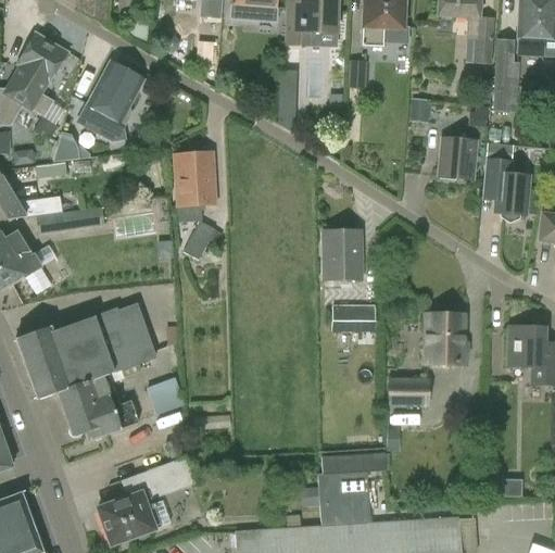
[(77,0),(76,8),(106,24),(109,0),(77,0)]
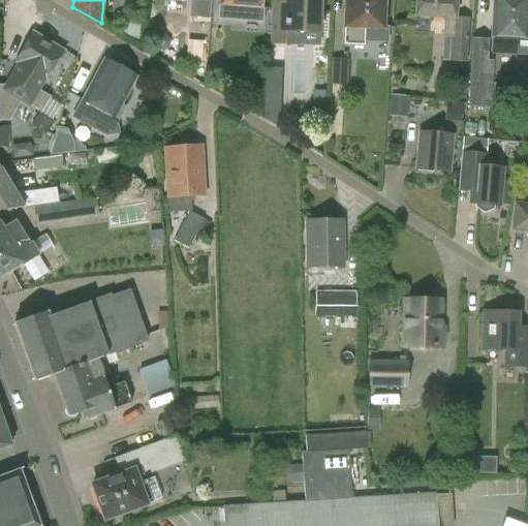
[(190,0),(190,14),(211,17),(211,0),(190,0)]
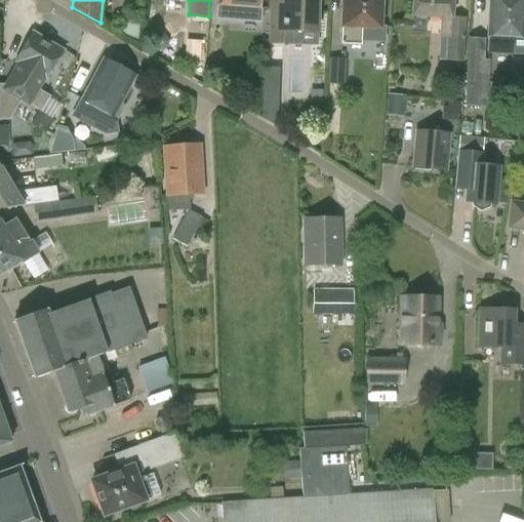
[(319,30),(318,30),(319,0),(271,0),(270,42),(319,42),(319,30)]
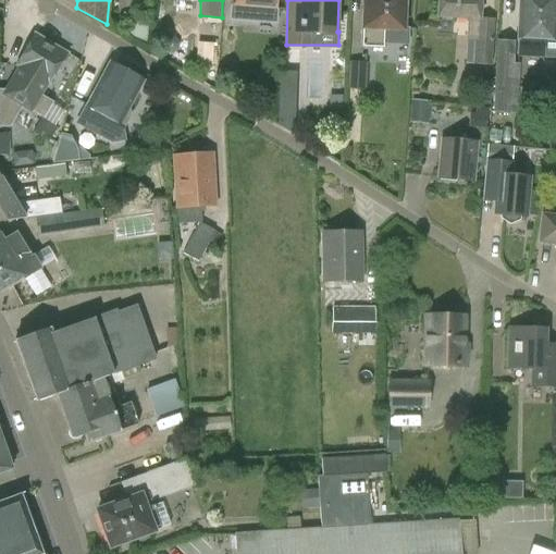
[(365,0),(362,46),(385,47),(386,26),(404,27),(405,0),(365,0)]
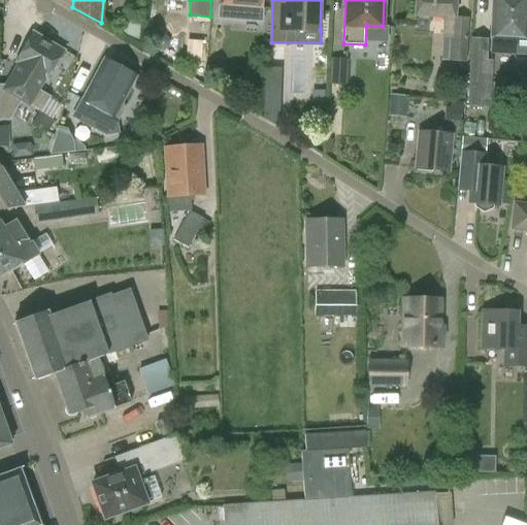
[(470,15),(455,14),(456,0),(416,0),(415,13),(445,15),(441,55),(449,56),(449,59),(467,60),(470,15)]
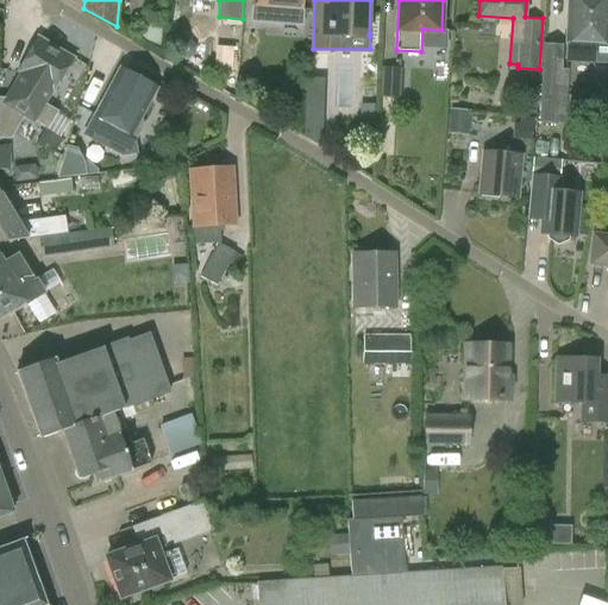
[(569,0),(566,58),(595,61),(596,39),(607,39),(607,0),(569,0)]
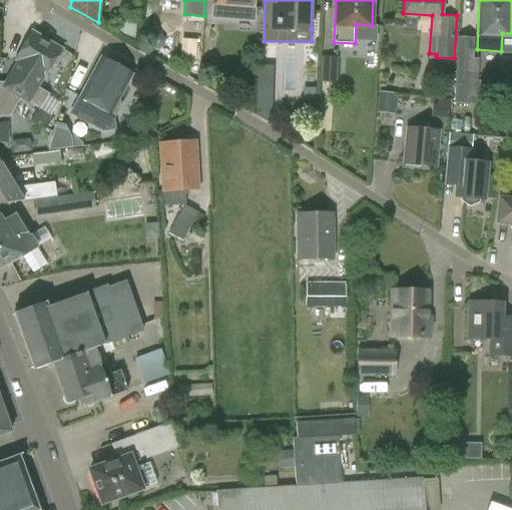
[(15,57),(17,58),(4,80),(0,80),(0,114),(10,114),(21,96),(30,102),(31,100),(41,106),(49,91),(39,85),(45,75),(62,47),(32,29),(15,57)]
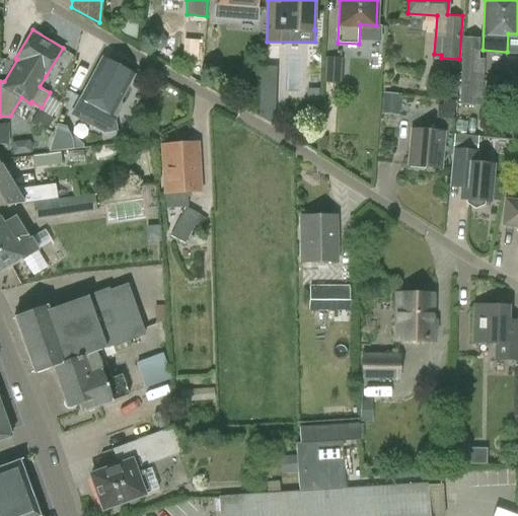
[(102,56),(81,96),(73,111),(105,128),(135,73),(102,56)]
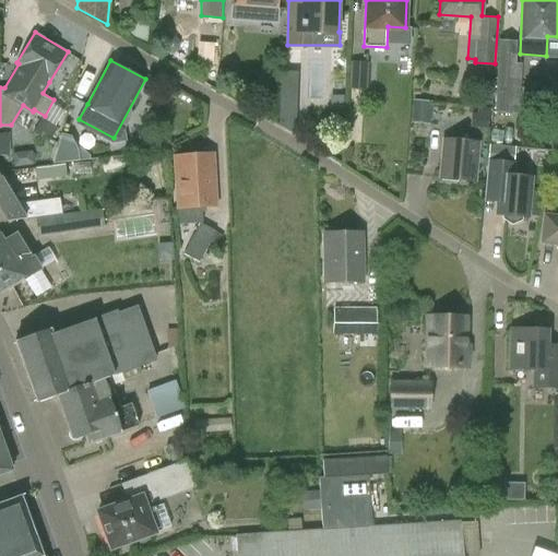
[(351,60),(349,86),(368,87),(370,61),(351,60)]
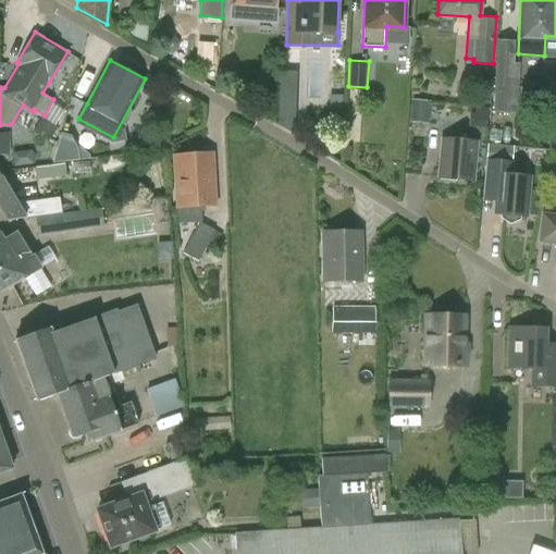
[(492,109),(509,111),(515,63),(497,61),(492,109)]
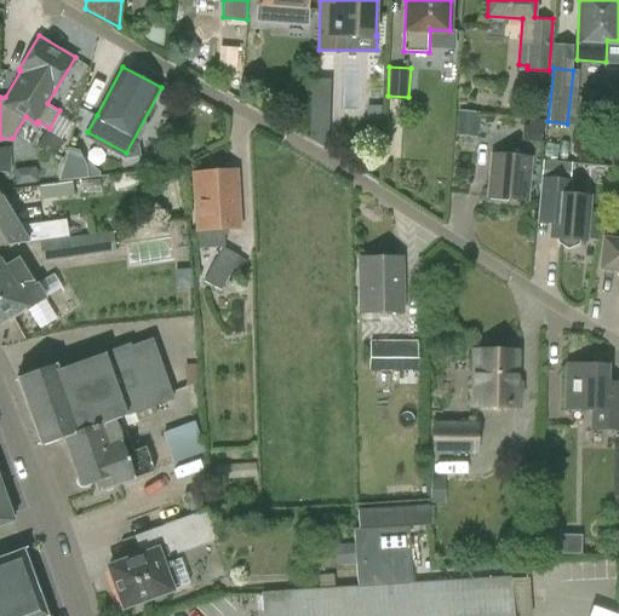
[(331,127),(332,108),(311,107),(311,126),(331,127)]
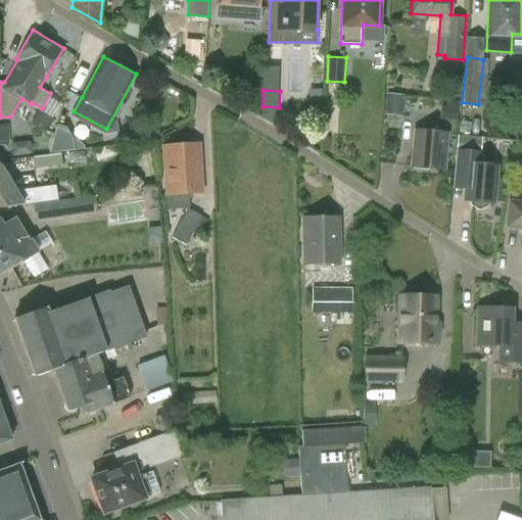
[(53,147),(72,148),(73,124),(54,123),(53,147)]
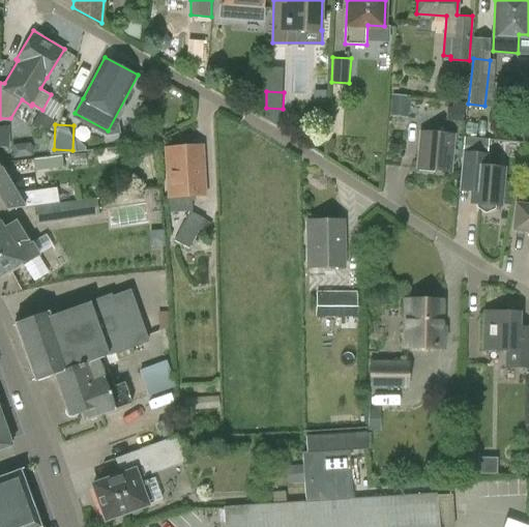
[(436,167),(436,169),(452,171),(456,135),(423,132),(420,168),(421,168),(421,166),(436,167)]
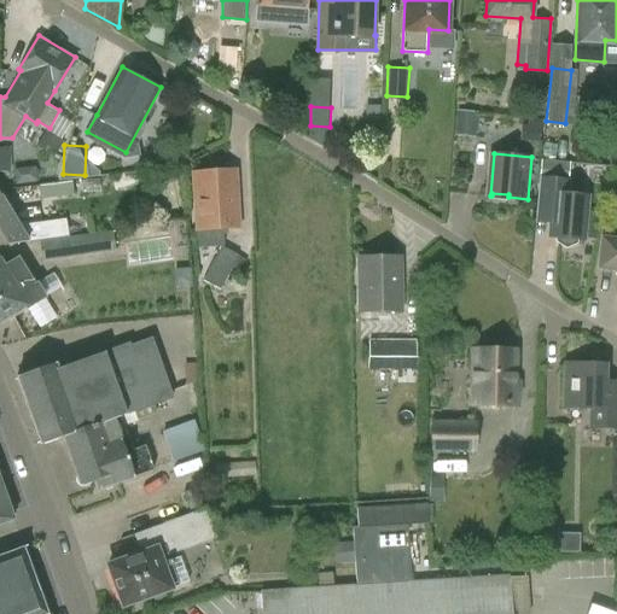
[(197,227),(239,224),(237,168),(193,169),(197,227)]
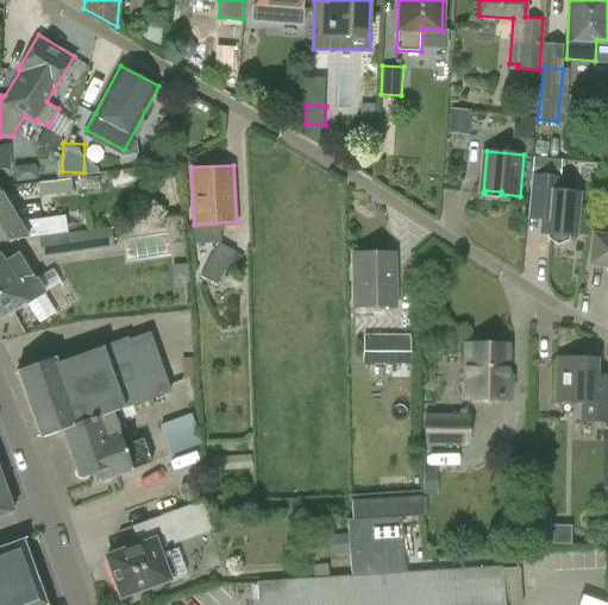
[(60,178),(20,183),(22,197),(77,190),(80,190),(77,176),(60,178)]
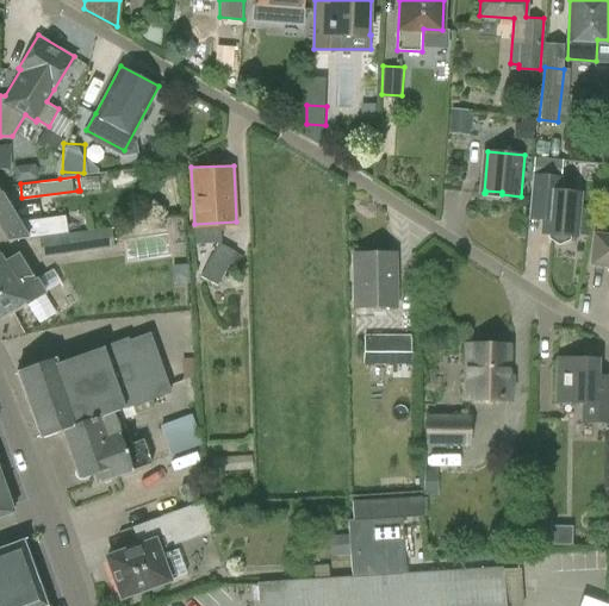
[(571,244),(571,239),(578,241),(583,198),(564,197),(565,181),(535,179),(530,222),(546,223),(545,238),(552,238),(552,242),(561,248),(571,244)]
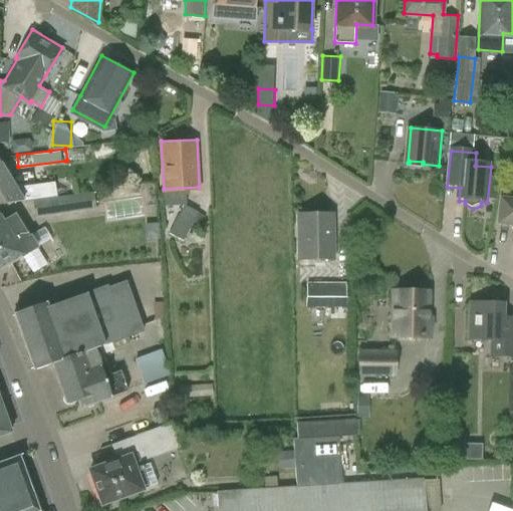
[(0,201),(6,201),(23,199),(22,197),(34,196),(33,187),(18,189),(6,168),(1,161),(0,159),(0,201)]
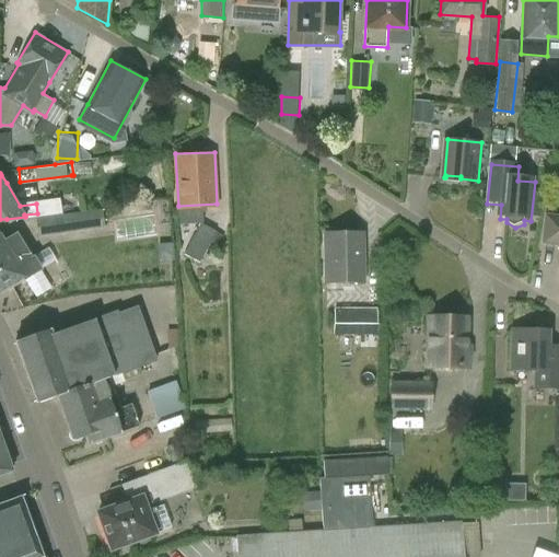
[(39,235),(105,225),(103,211),(102,207),(84,210),(37,217),(39,235)]
